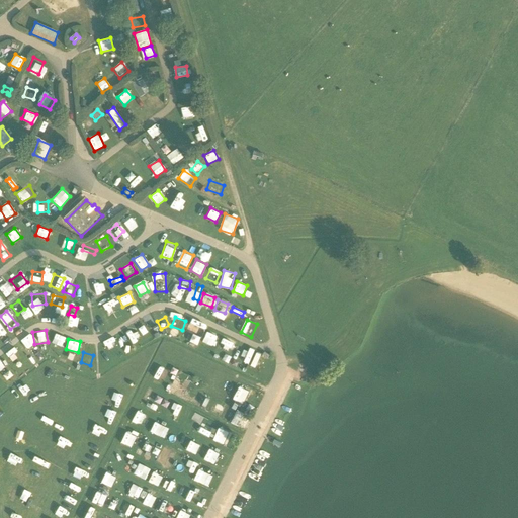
[(165,380),(169,371),(159,366),(155,376),(165,380)]
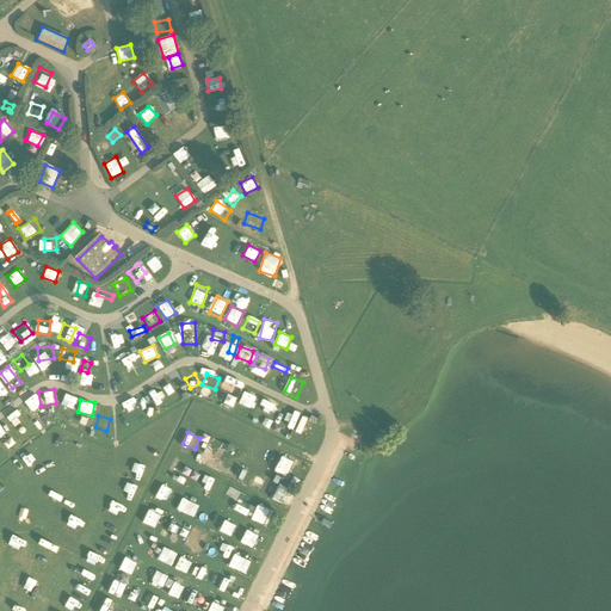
[(239,464),(242,457),(236,454),(227,473),(242,480),(248,468),(239,464)]
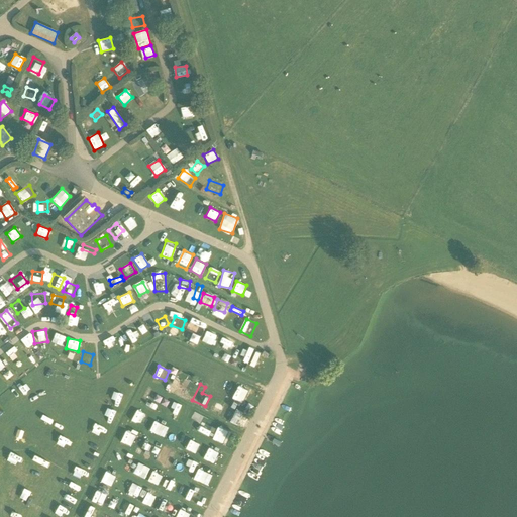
[(235,390),(231,400),(241,404),(247,389),(241,387),(239,392),(235,390)]
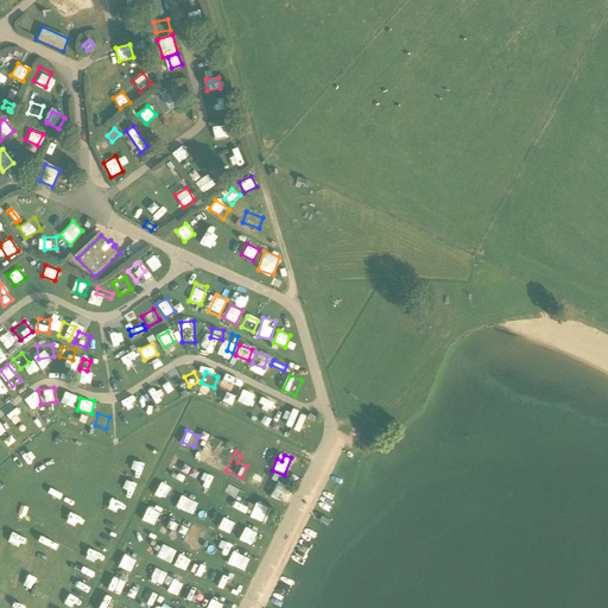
[(249,483),(261,488),(267,473),(255,468),(249,483)]
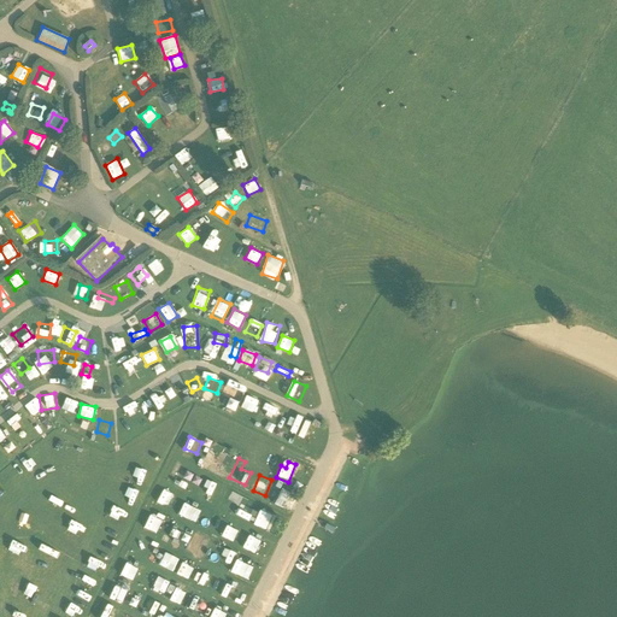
[(212,498),(216,485),(204,481),(199,493),(212,498)]
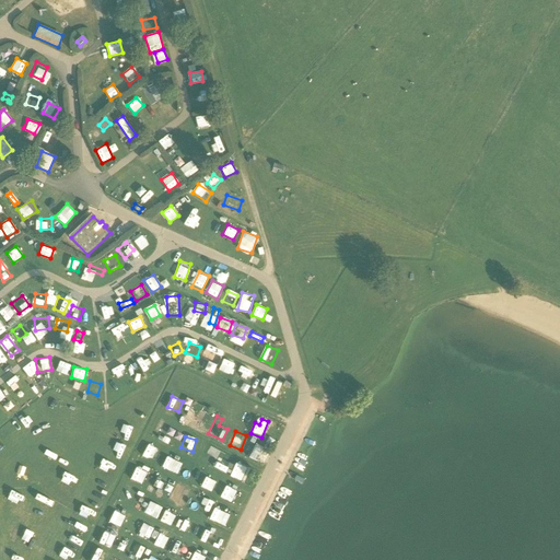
[(256,462),(264,448),(251,441),(243,454),(256,462)]
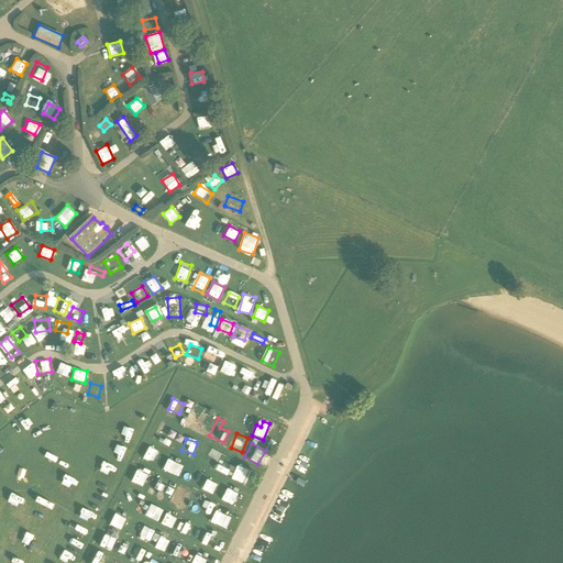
[(217,457),(219,451),(211,449),(209,455),(217,457)]
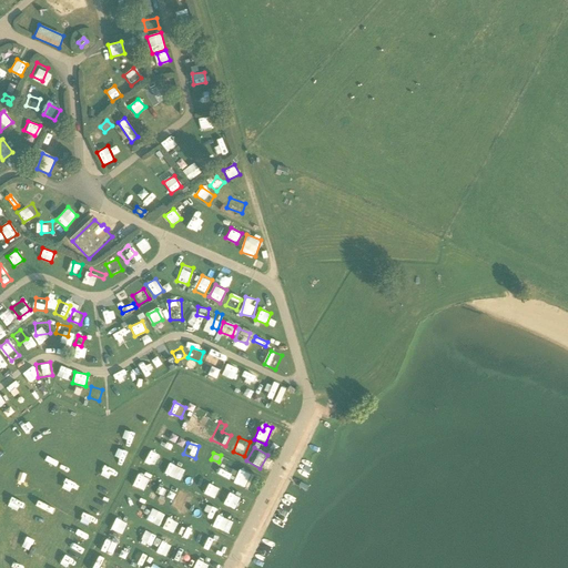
[(175,478),(181,467),(169,463),(164,473),(175,478)]
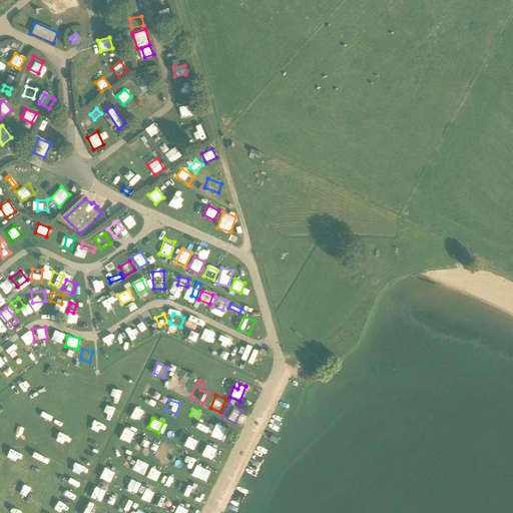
[(195,428),(208,434),(213,425),(200,418),(195,428)]
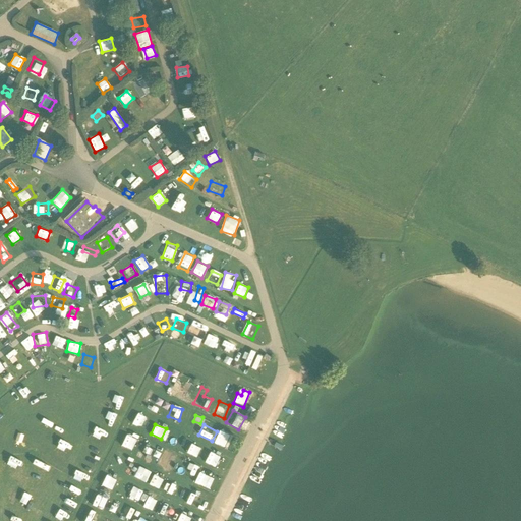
[(225,448),(229,436),(219,430),(214,443),(225,448)]
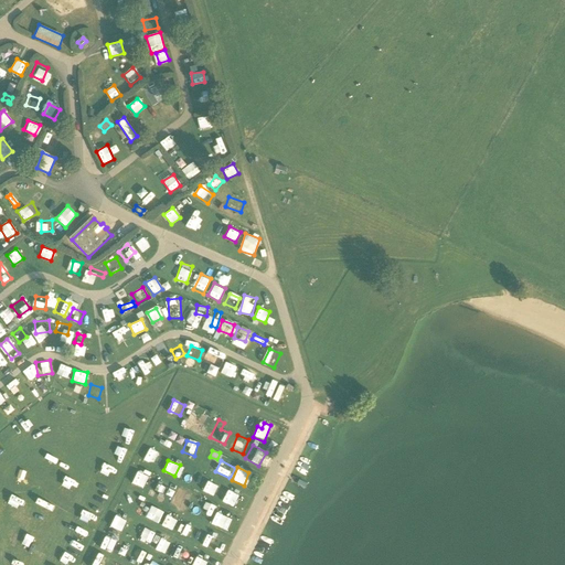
[(200,471),(194,478),(202,486),(209,478),(200,471)]
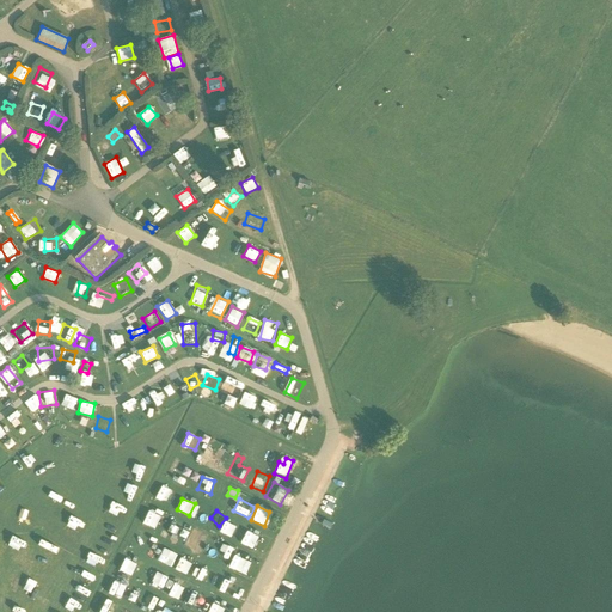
[(219,531),(230,537),(237,526),(226,519),(219,531)]
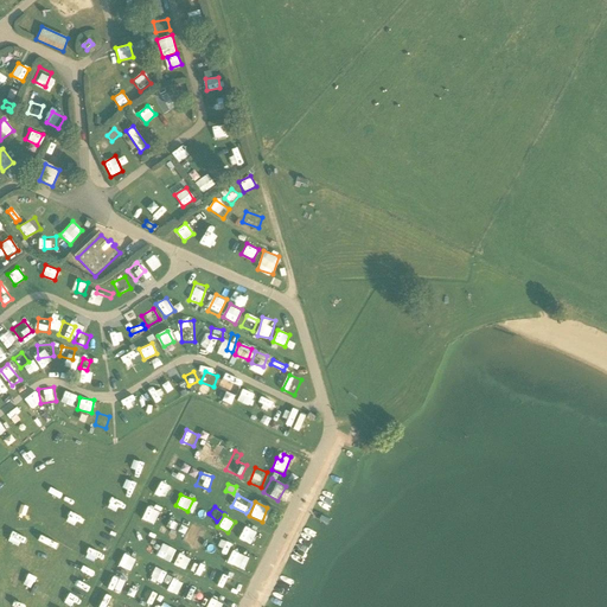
[(250,544),(257,531),(246,525),(238,538),(250,544)]
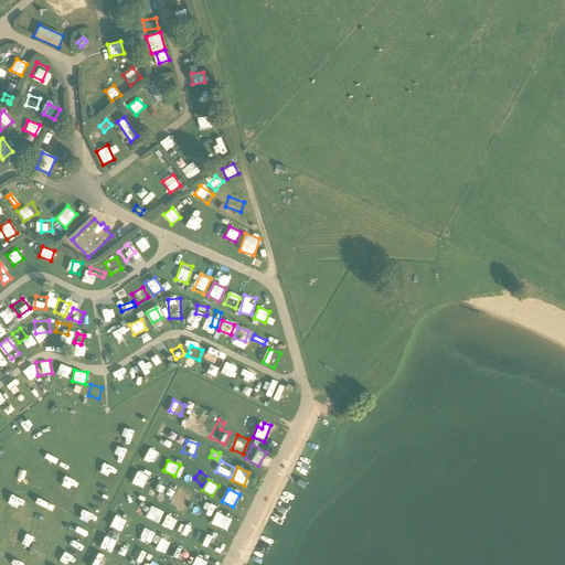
[(120,503),(132,509),(138,496),(127,490),(120,503)]
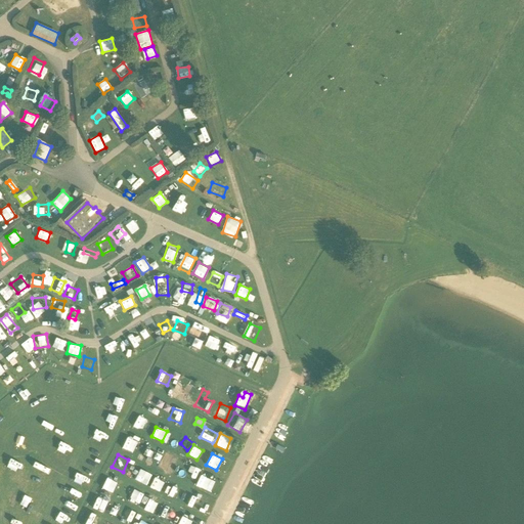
[(165,465),(173,469),(178,457),(169,454),(165,465)]
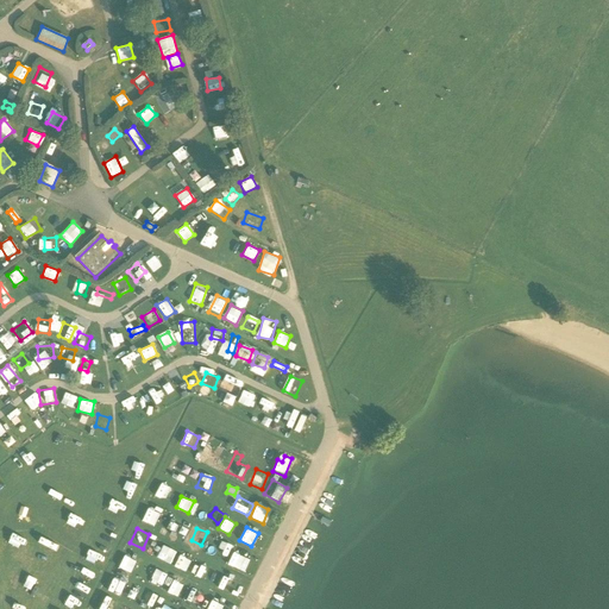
[(161,545),(155,557),(169,563),(175,551),(161,545)]
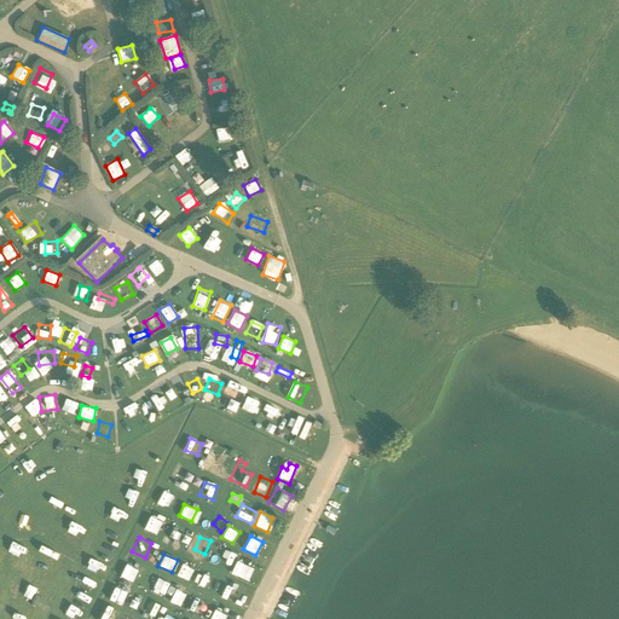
[(249,582),(254,568),(237,561),(231,574),(249,582)]
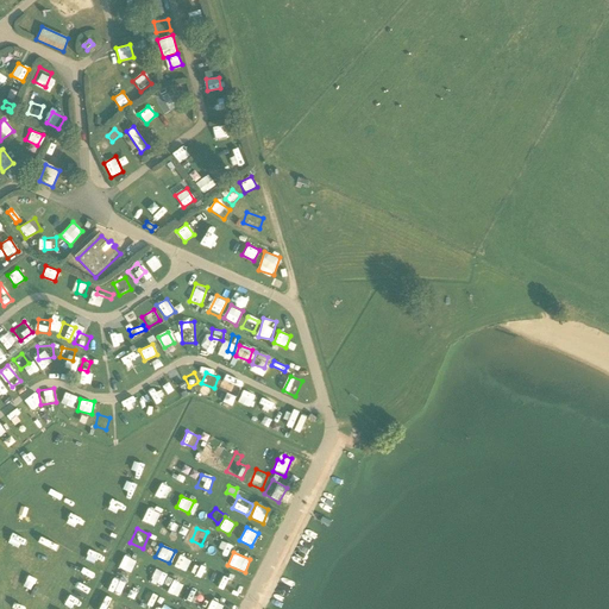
[(187,571),(190,559),(179,554),(175,566),(187,571)]
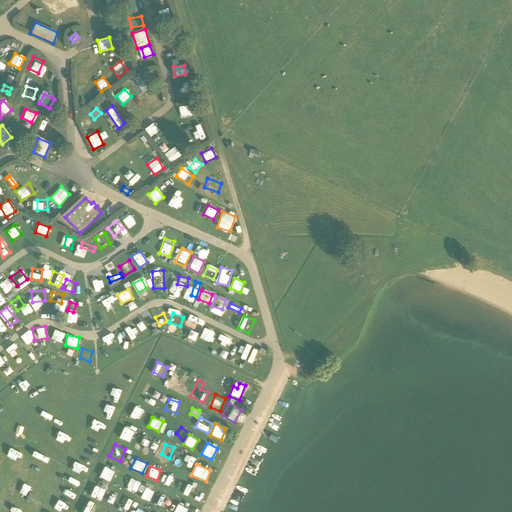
[(100,477),(110,481),(115,471),(104,467),(100,477)]
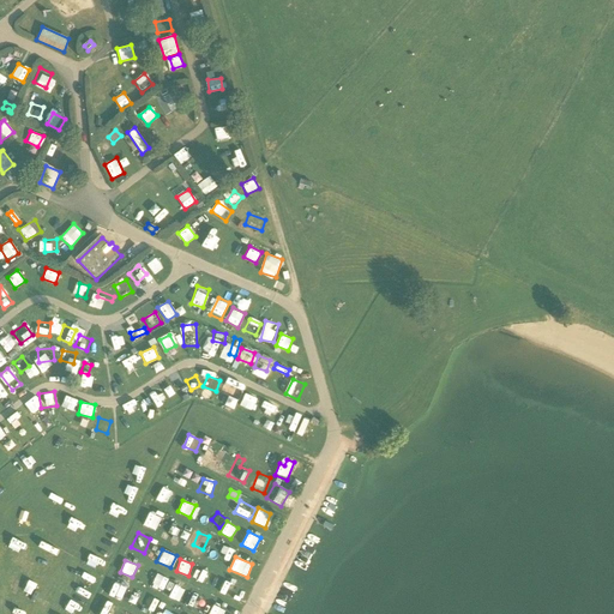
[(202,570),(198,581),(209,584),(212,573),(202,570)]
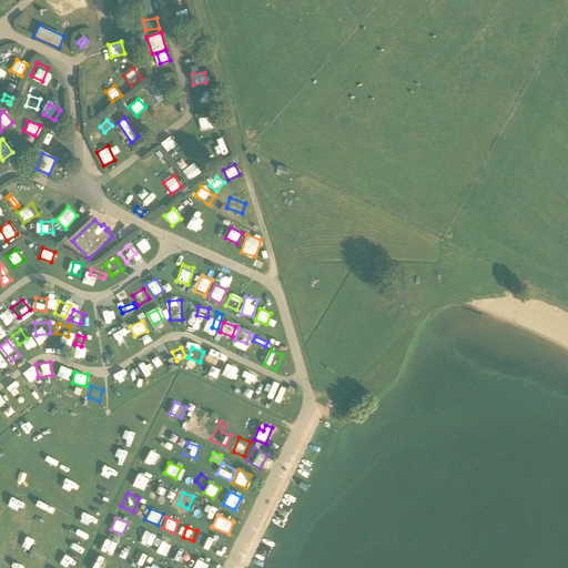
[(213,553),(219,540),(206,536),(201,547),(213,553)]
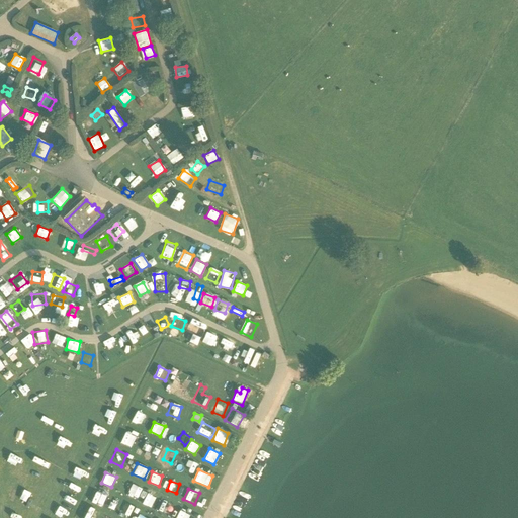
[(92,502),(102,507),(107,496),(96,491),(92,502)]
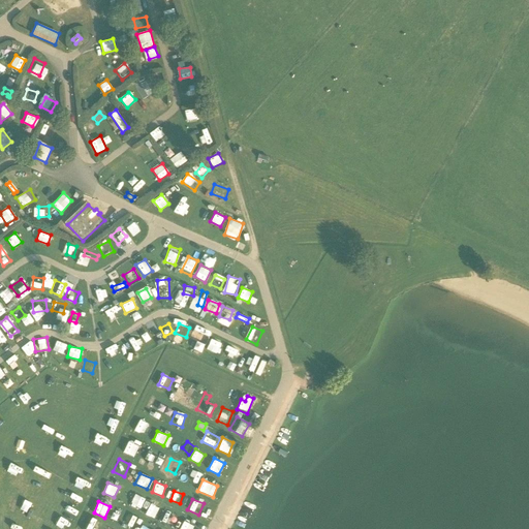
[(154,518),(158,507),(145,501),(141,511),(154,518)]
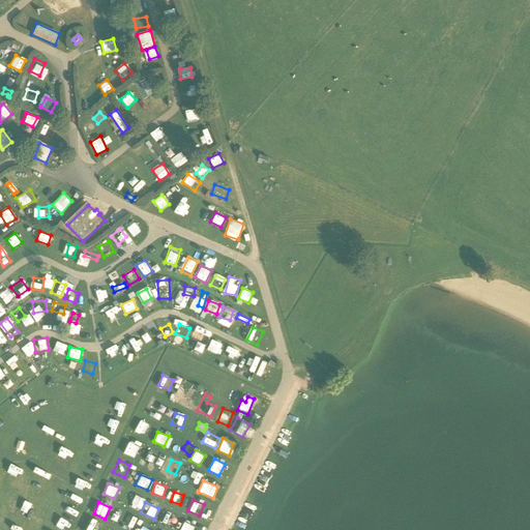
[(133,526),(137,518),(128,513),(124,522),(133,526)]
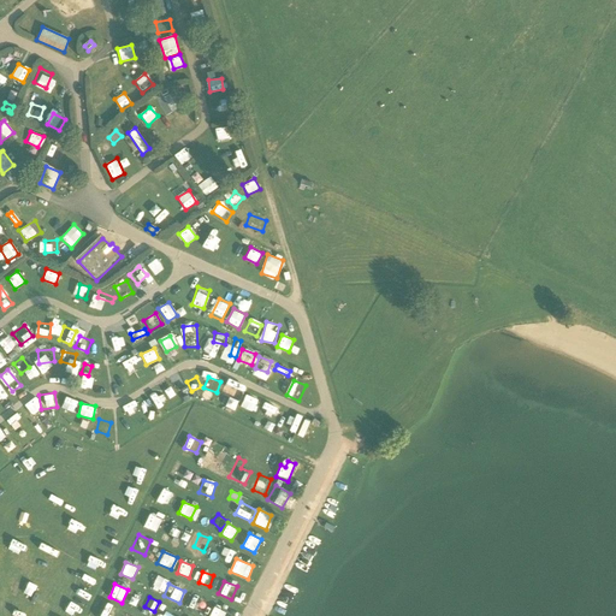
[(105,604),(100,615),(111,615),(116,609),(105,604)]
